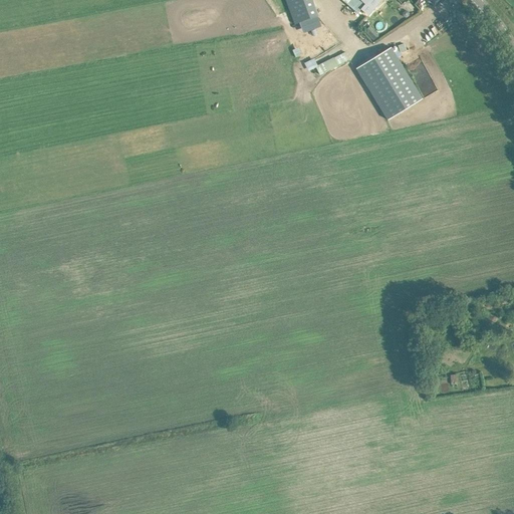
[(311,0),(285,0),(295,24),(317,16),(311,0)]
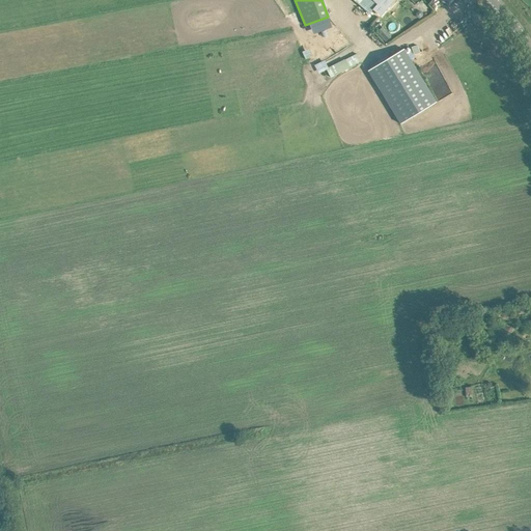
[(353,0),(375,19),(392,0),(391,0),(353,0)]
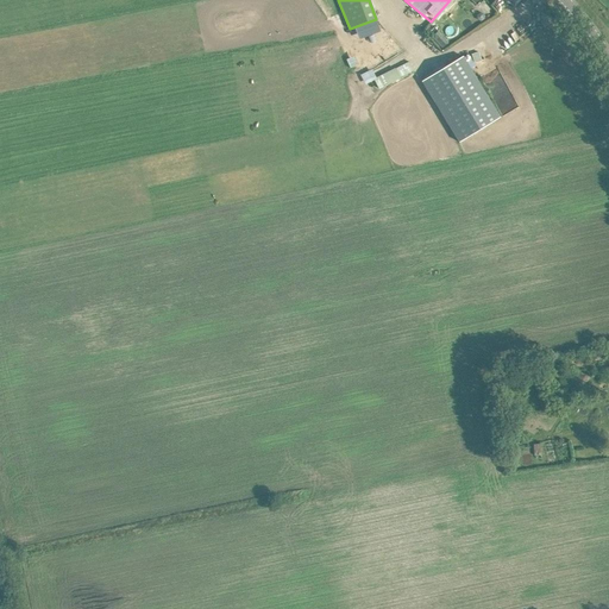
[(463,56),(421,81),(459,143),(501,118),(463,56)]
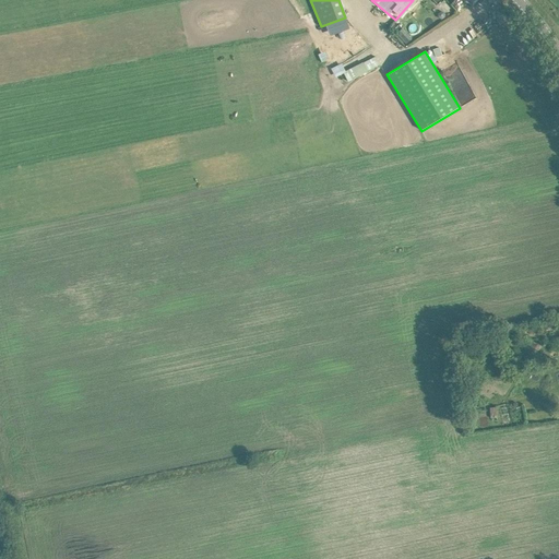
[(330,68),(334,76),(343,73),(346,80),(379,67),(375,57),(343,70),(341,63),(330,68)]
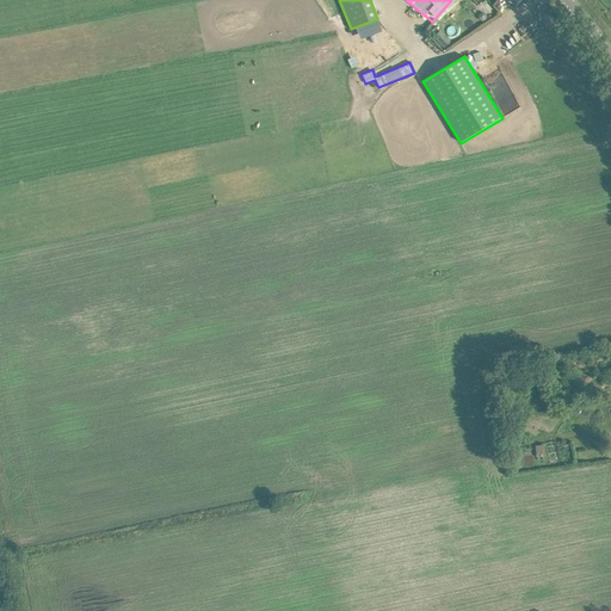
[(571,444),(562,445),(565,462),(574,461),(571,444)]
